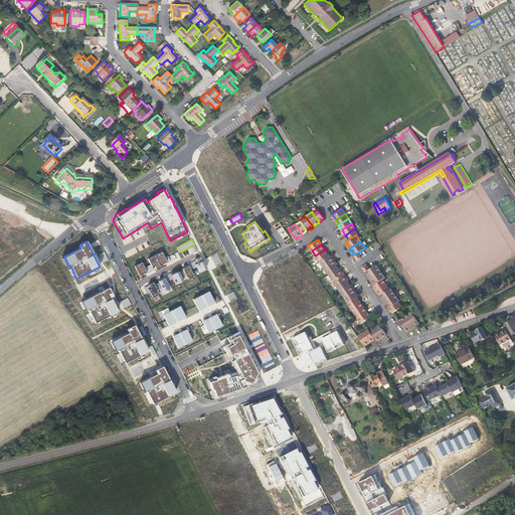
[(328,254),(325,249),(315,255),(319,261),(328,254)]
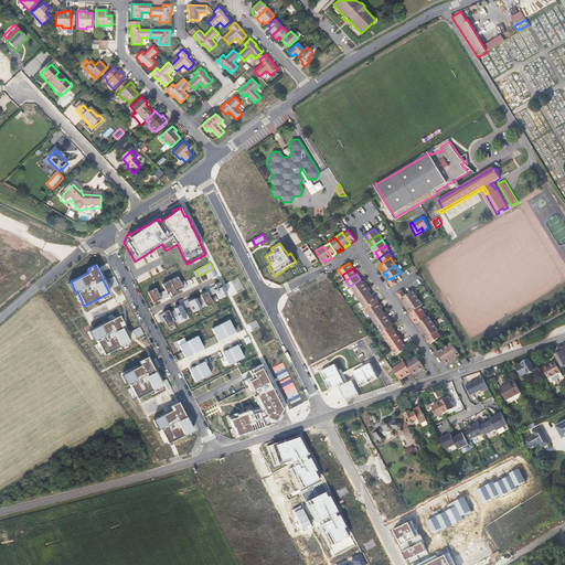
[(108,279),(114,288),(119,286),(114,276),(108,279)]
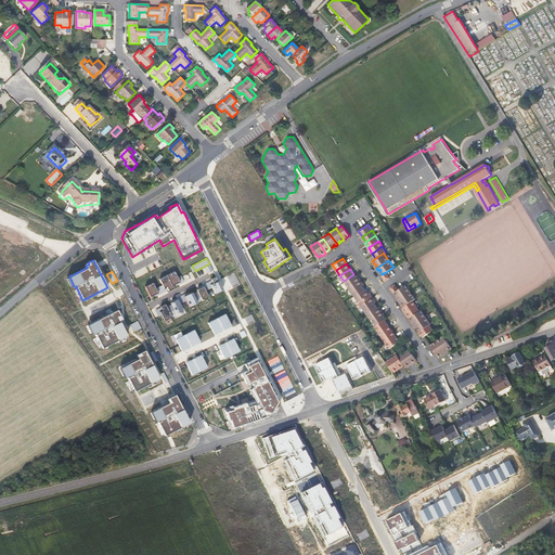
[(167,275),(172,286),(176,284),(180,282),(178,278),(175,272),(167,275)]
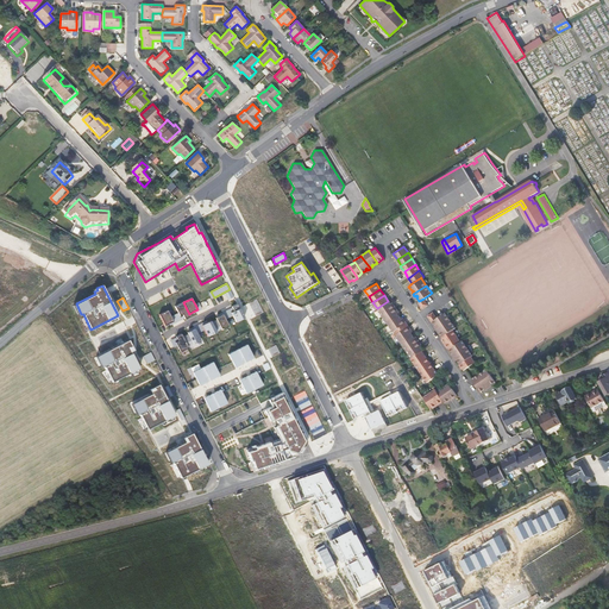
[(427,305),(424,299),(419,301),(418,302),(422,308),(427,305)]
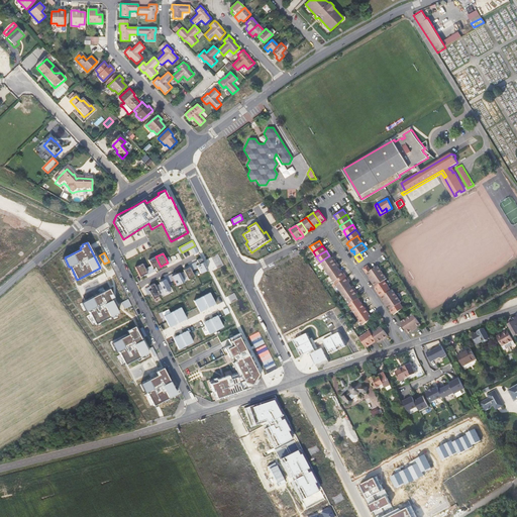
[(332,259),(330,254),(329,255),(320,262),(325,268),(336,261),(334,257),(332,259)]
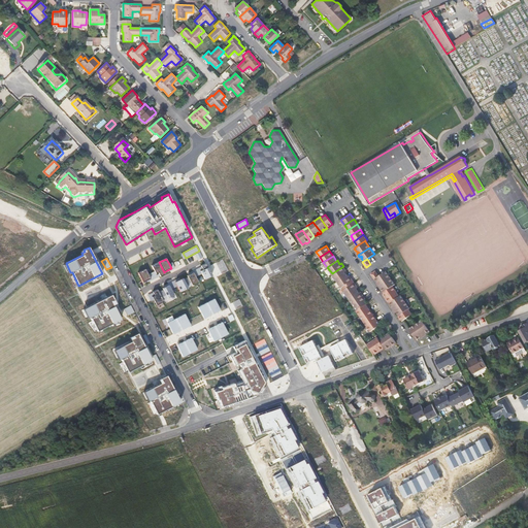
[(164,272),(159,262),(152,266),(155,271),(156,274),(158,272),(159,274),(160,275),(160,276),(165,274),(164,272)]
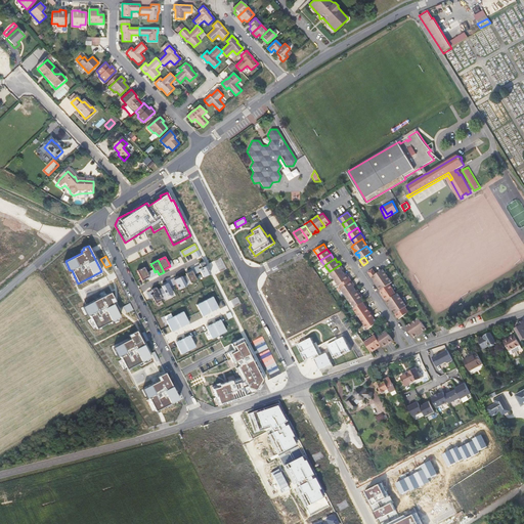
[(210,273),(204,261),(200,264),(200,265),(201,266),(202,268),(199,269),(201,271),(203,277),(210,273)]
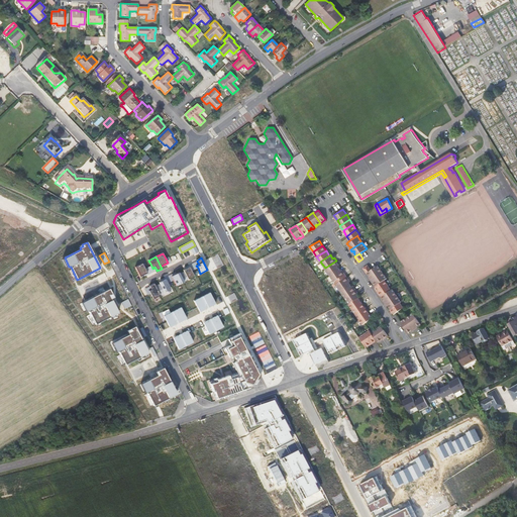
[(339,268),(337,265),(338,264),(336,261),(325,268),(329,275),(339,268)]
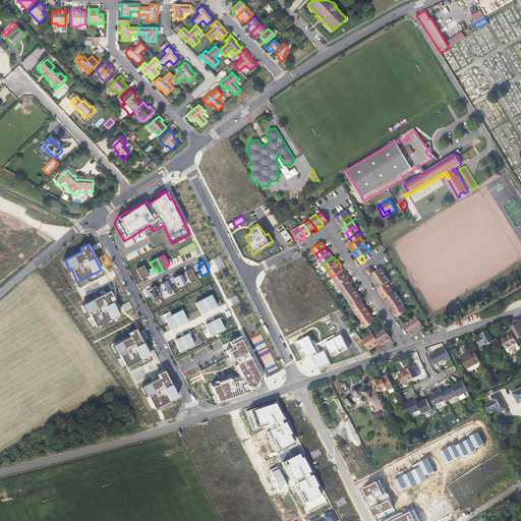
[(147,271),(143,266),(136,269),(141,279),(145,277),(149,275),(147,271)]
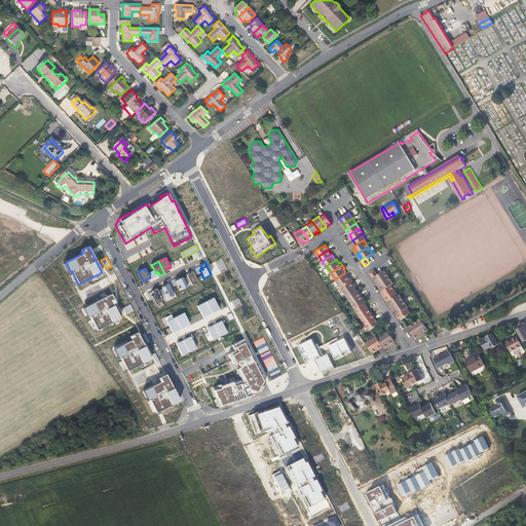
[(376,283),(377,284),(388,276),(384,269),(377,274),(373,277),(376,280),(377,280),(378,282),(376,283)]
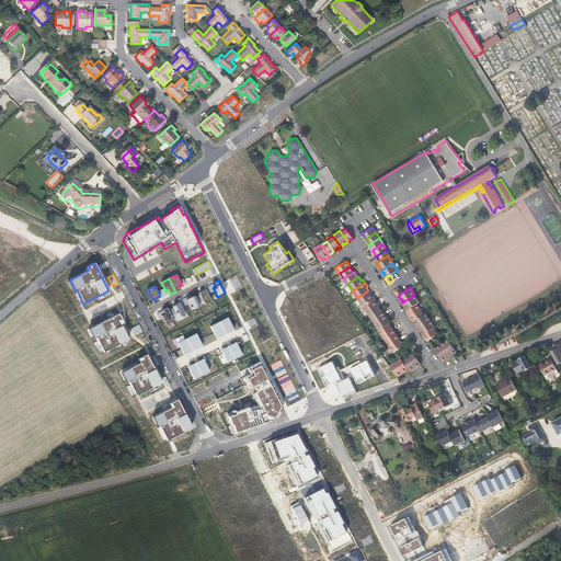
[(204,304),(212,300),(208,294),(206,289),(201,293),(198,293),(199,295),(195,297),(198,305),(204,302),(204,304)]
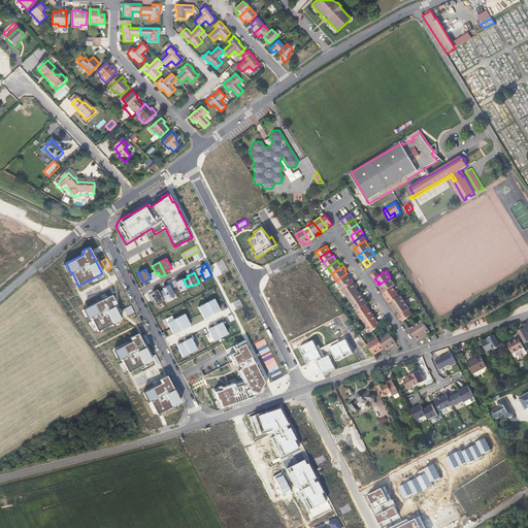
[(155,278),(152,273),(149,274),(151,278),(146,281),(146,283),(155,278)]
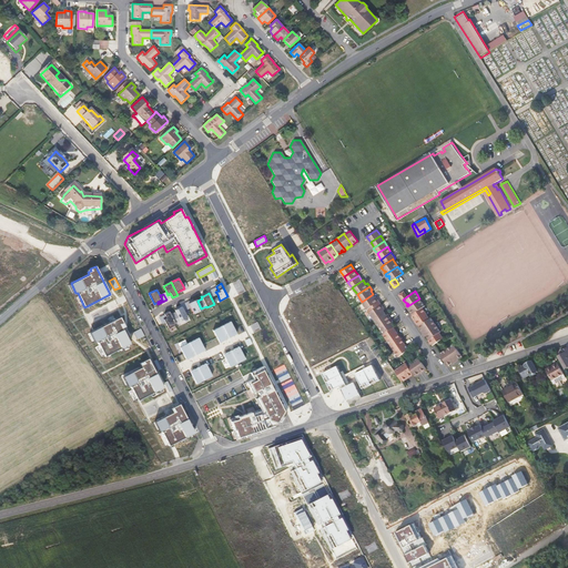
[(375,298),(373,294),(362,302),(367,308),(368,308),(379,301),(377,297),(375,298)]
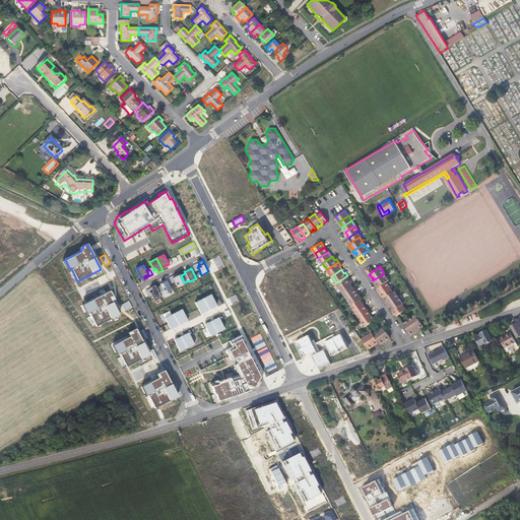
[(384,273),(373,280),(374,282),(376,281),(377,282),(376,283),(378,286),(386,280),(389,279),(384,273)]
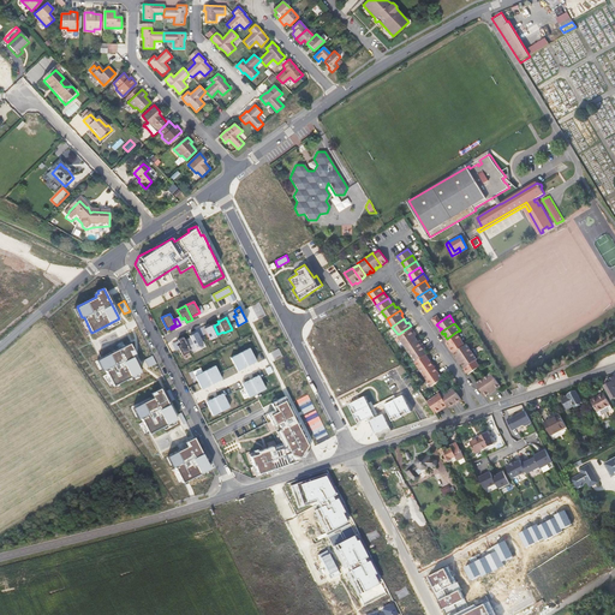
[(199,328),(203,335),(207,333),(204,328),(209,326),(209,324),(199,328)]
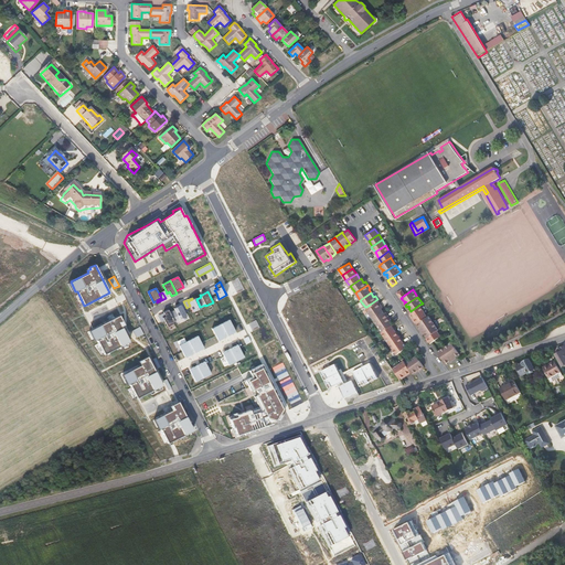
[(196,299),(195,298),(192,299),(188,301),(190,306),(192,312),(201,308),(200,307),(196,299)]
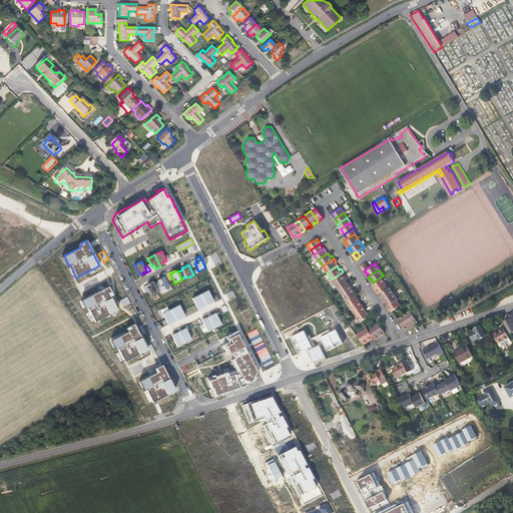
[(345,274),(343,272),(333,279),(335,281),(345,274)]
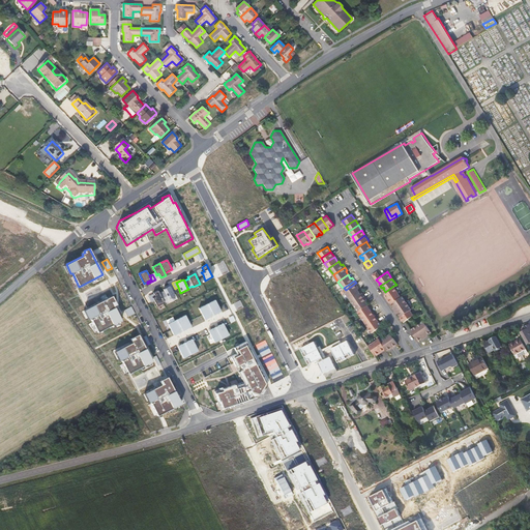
[(358,287),(356,283),(346,290),(344,291),(349,298),(359,291),(357,287),(358,287)]
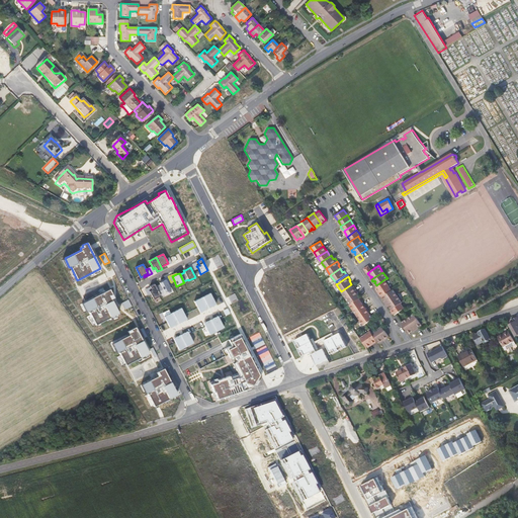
[(161,282),(160,283),(160,284),(156,286),(160,294),(164,292),(165,293),(171,289),(168,284),(166,279),(161,282)]
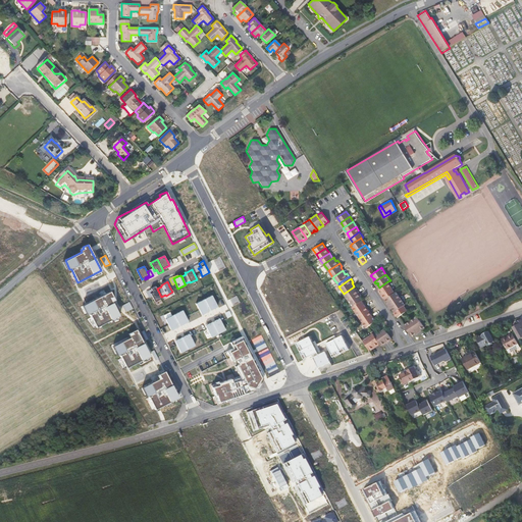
[(392,286),(387,281),(379,288),(378,289),(382,294),(392,286)]
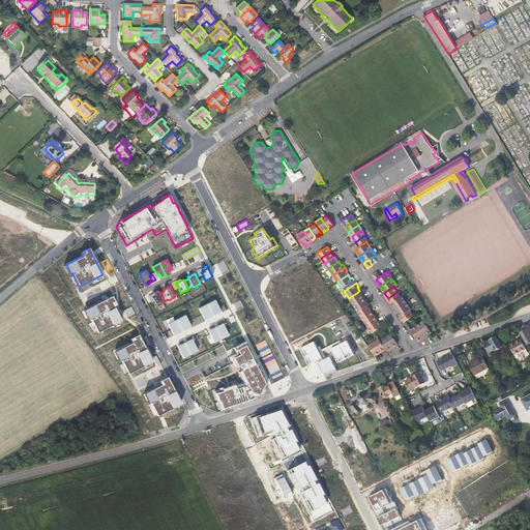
[(154,300),(157,306),(164,302),(164,301),(159,293),(157,290),(153,293),(153,294),(154,295),(155,297),(153,298),(154,300)]
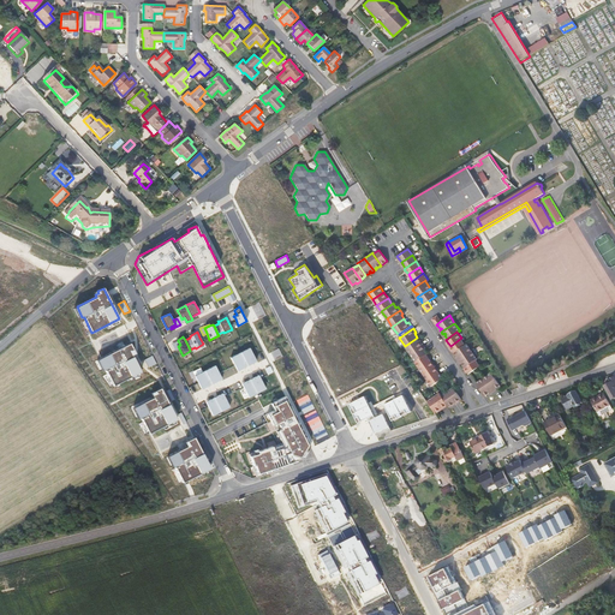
[(419,341),(417,338),(405,346),(410,353),(424,344),(422,340),(419,341)]
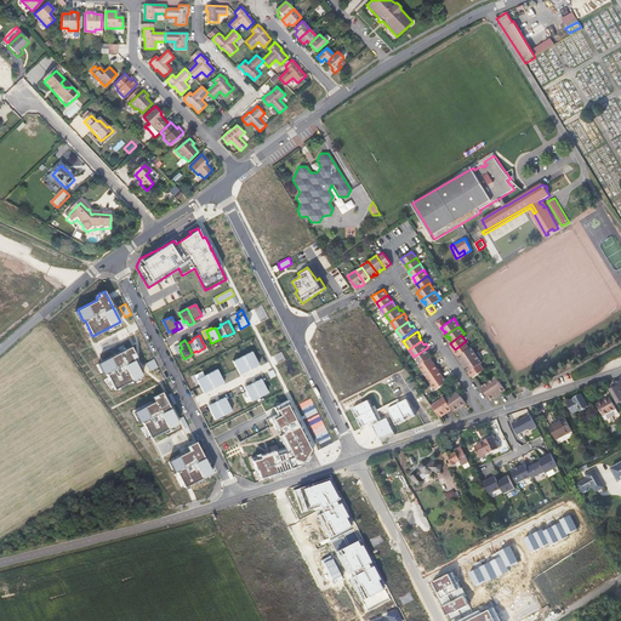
[(469,347),(466,341),(455,349),(460,355),(471,347),(469,347)]
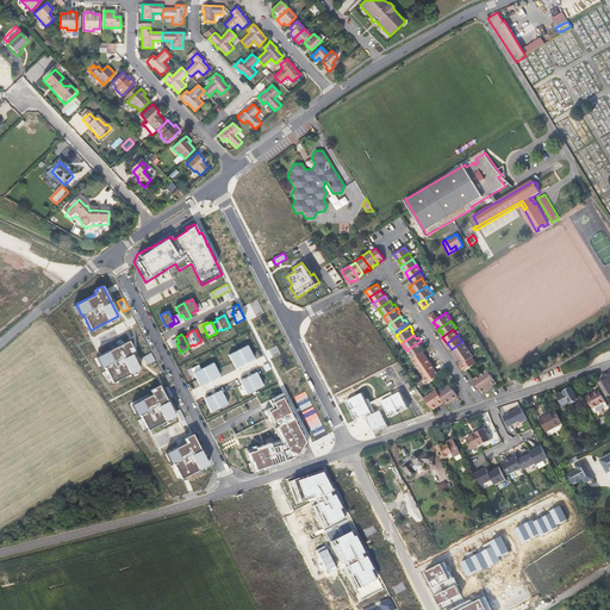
[(468,348),(464,340),(461,341),(462,341),(452,349),(454,353),(455,353),(456,354),(454,355),(455,356),(468,348)]
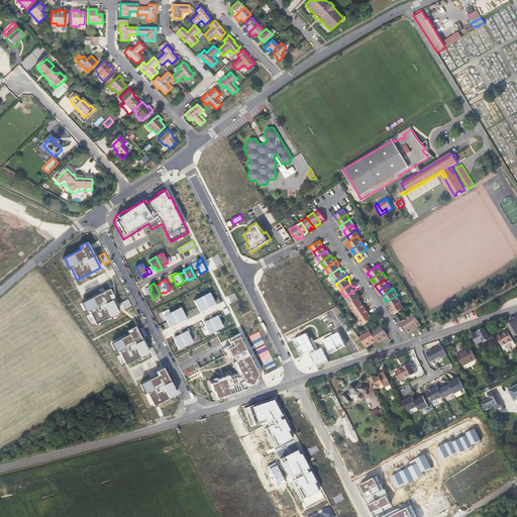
[(111,294),(109,289),(84,301),(88,310),(95,324),(117,313),(110,298),(109,295),(111,294)]
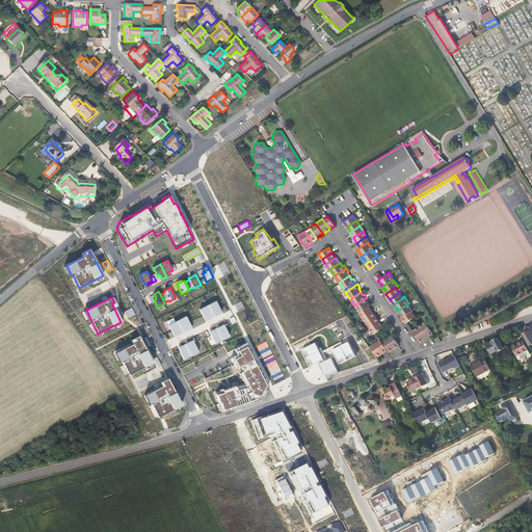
[(369,301),(367,297),(354,306),(360,313),(369,306),(369,307),(370,306),(367,301),(369,301)]
